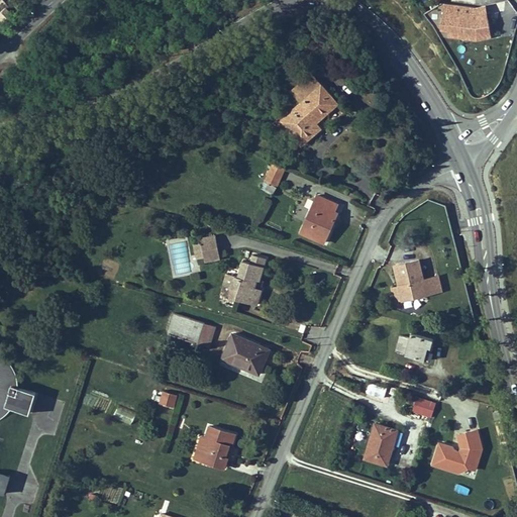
[(493,34),(487,4),(477,6),(443,2),(440,26),(447,29),(444,36),(478,37),(493,34)]
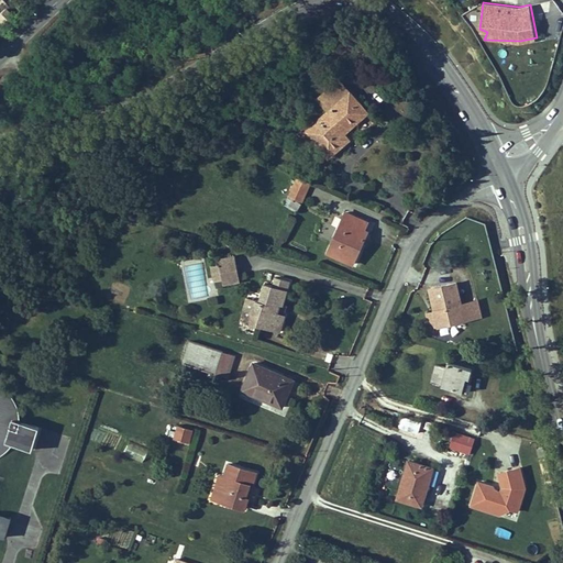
[(12,17),(6,8),(0,12),(0,21),(3,24),(12,17)]
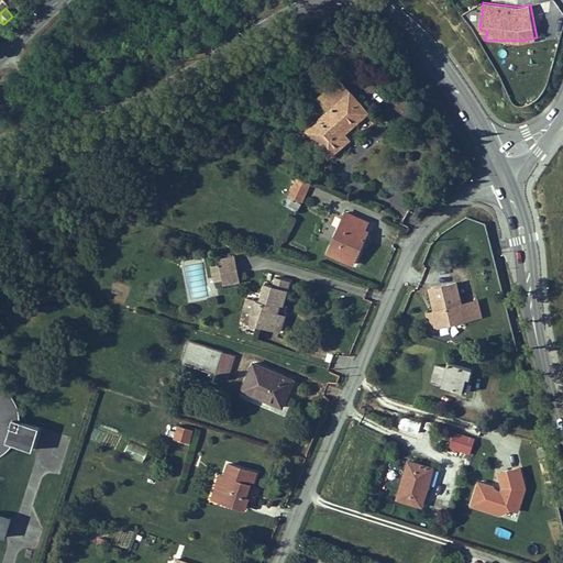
[(319,97),(330,110),(351,92),(340,80),(319,97)]
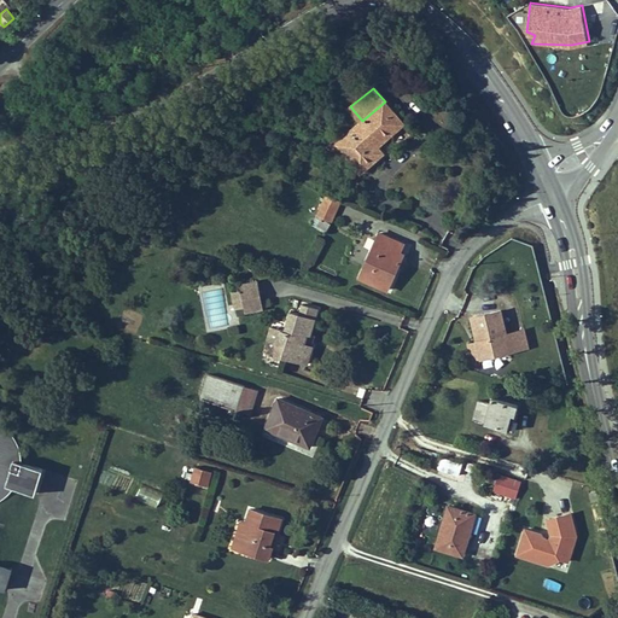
[(342,139),(348,146),(342,151),(362,174),(385,155),(379,149),(406,124),(385,101),(362,121),(342,139)]
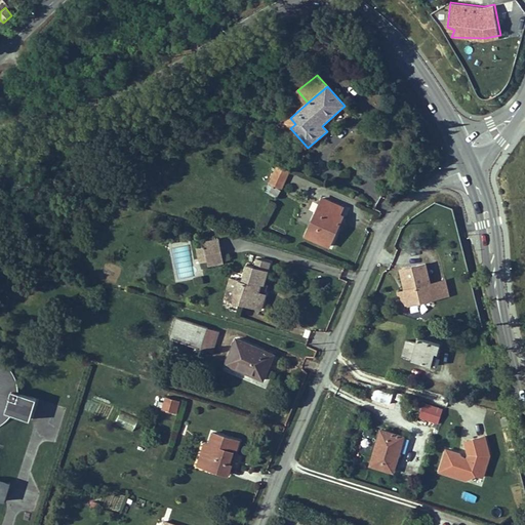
[(213,124),(220,128),(226,119),(218,115),(213,124)]
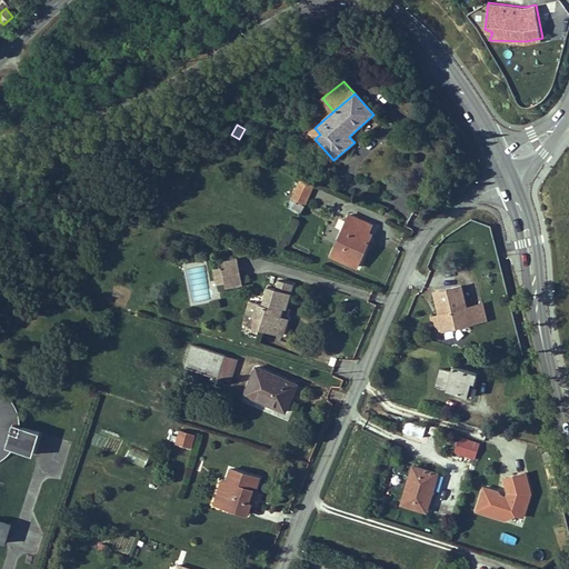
[(315,139),(320,135),(315,128),(309,132),(315,139)]
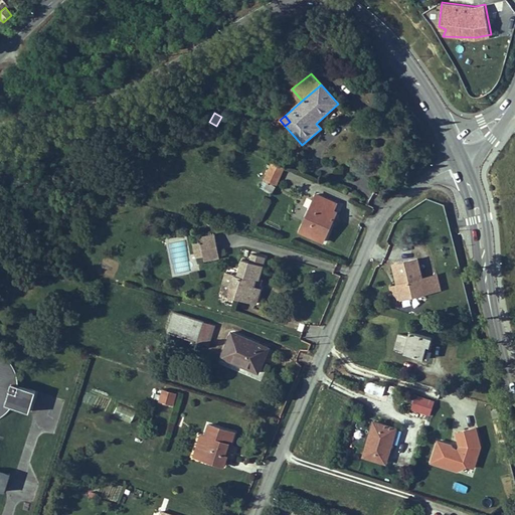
[(267,182),(263,189),(269,192),(271,194),(276,186),(284,168),(271,162),(264,180),(267,182)]
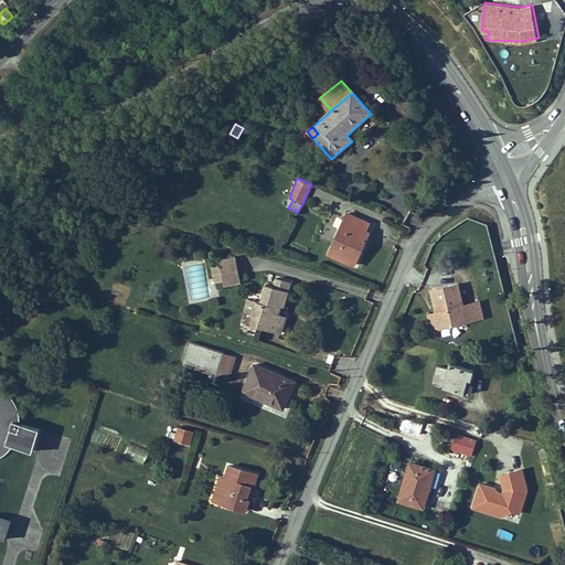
[(362,236),(364,230),(368,222),(347,212),(329,251),(352,259),(354,253),(358,254),(365,237),(362,236)]
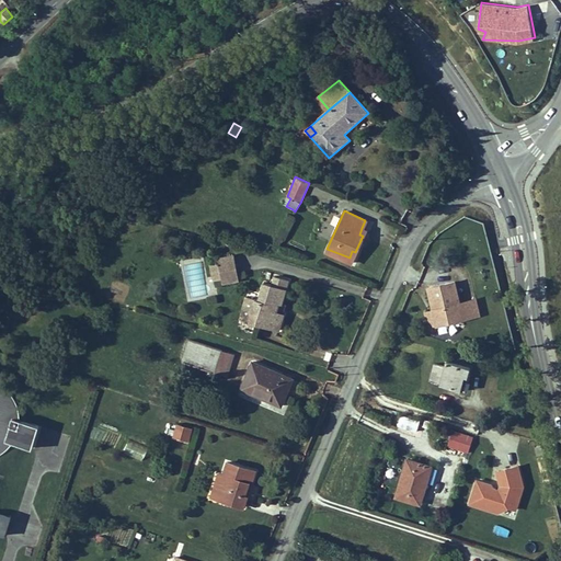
[(347,261),(350,258),(327,249),(325,252),(347,261)]
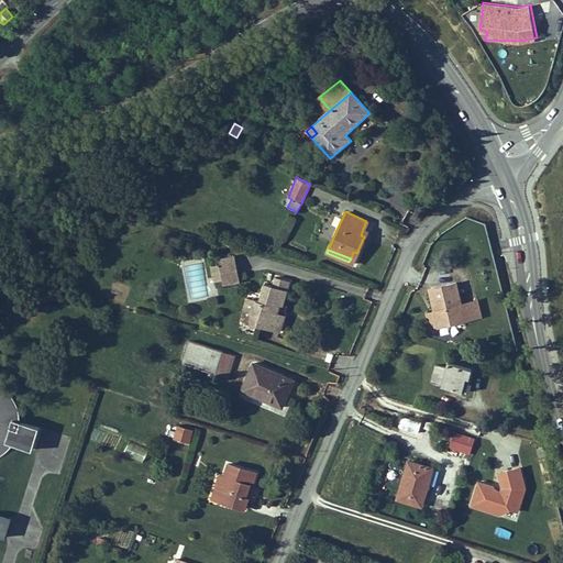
[(229,255),(212,258),(213,264),(217,278),(218,283),(234,279),(229,255)]
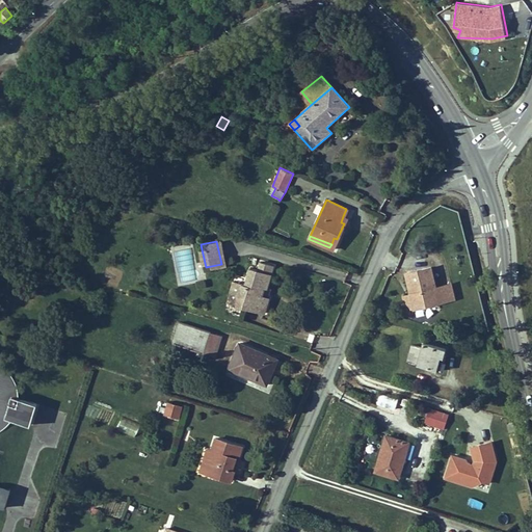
[(205,263),(202,249),(194,250),(197,265),(205,263)]
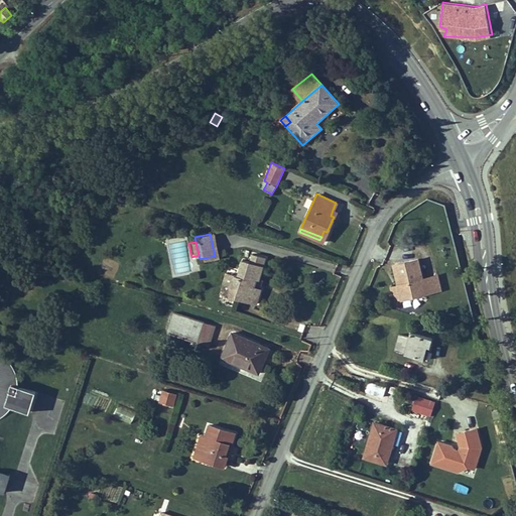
[(229,275),(226,286),(233,288),(230,297),(252,303),(257,288),(254,287),(250,286),(253,278),(255,279),(261,258),(248,254),(245,262),(238,260),(233,276),(229,275)]
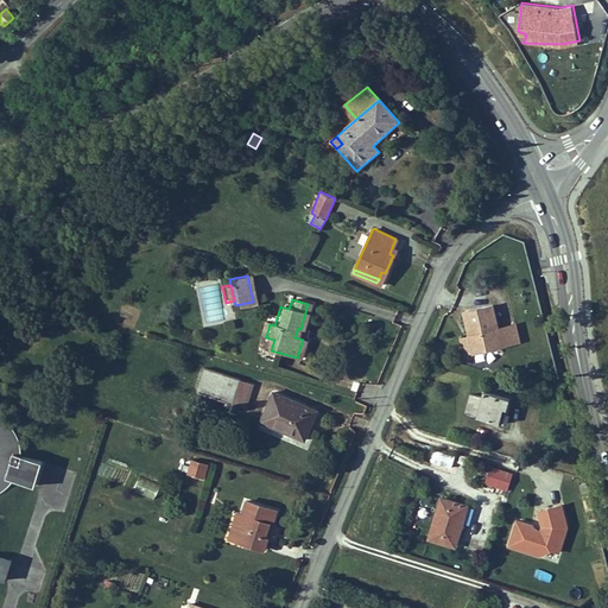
[(460,336),(463,354),(519,341),(514,322),(495,327),(491,304),(460,311),(466,335),(460,336)]
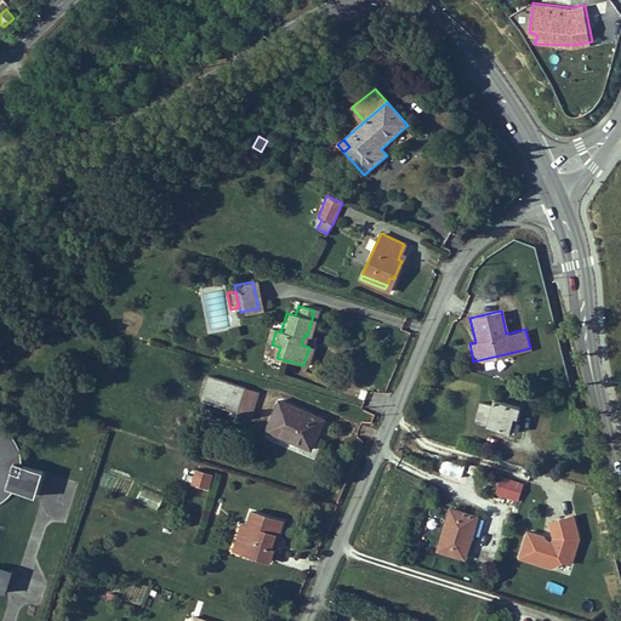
[(277,358),(280,347),(272,345),(269,355),(277,358)]
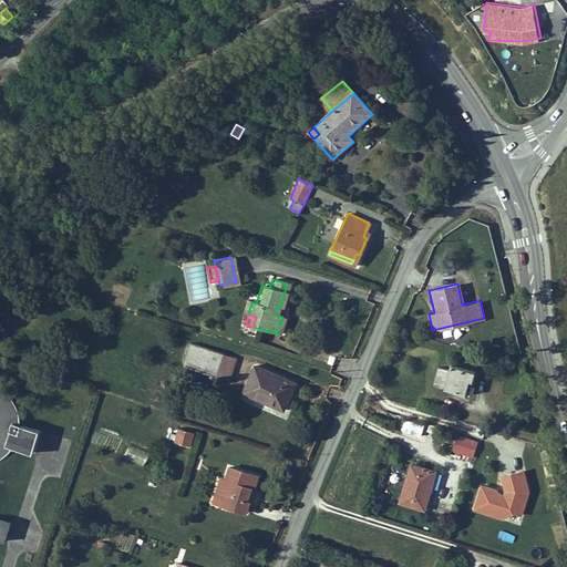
[(216,377),(224,353),(191,342),(183,366),(216,377)]
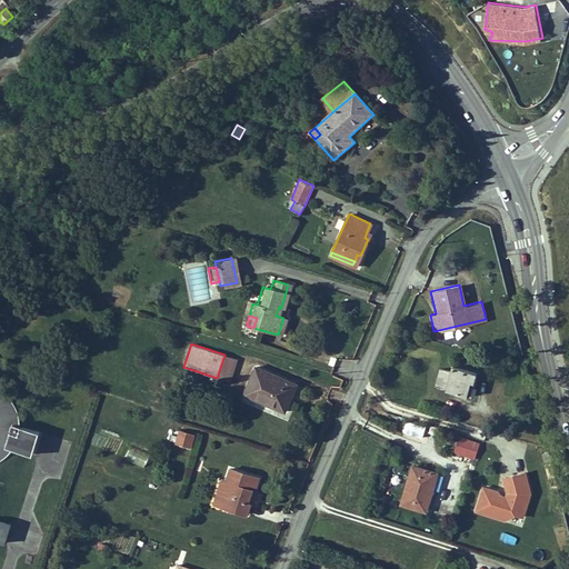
[(451,372),(440,369),(436,386),(447,389),(447,390),(467,396),(471,381),(475,382),(477,372),(453,366),(451,372)]
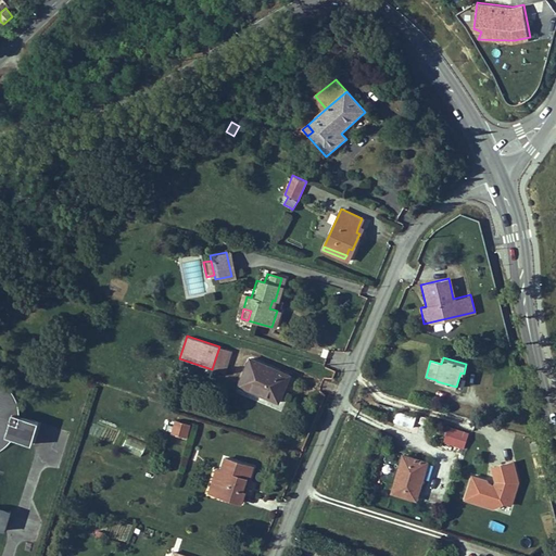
[(239,384),(278,402),(289,375),(250,358),(239,384)]
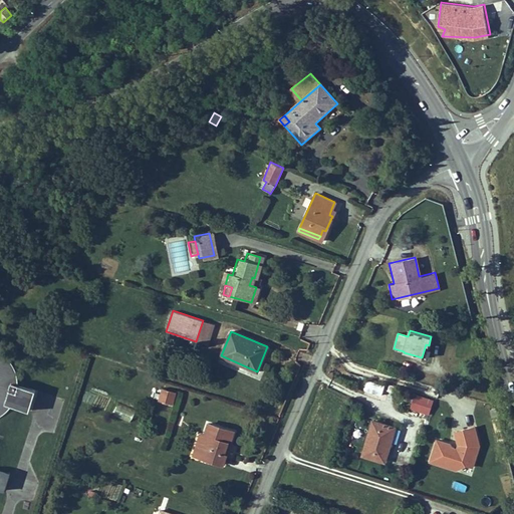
[(26,411),(32,393),(15,388),(15,383),(14,378),(13,375),(12,370),(9,366),(8,363),(6,361),(2,357),(0,355),(0,415),(2,414),(6,411),(7,409),(9,405),(26,411)]
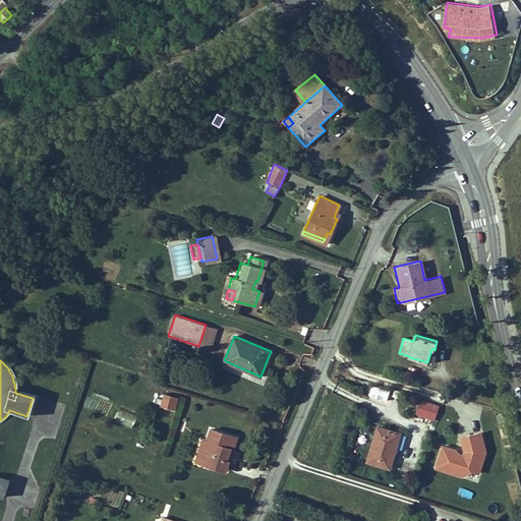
[(387,400),(390,391),(372,386),(369,396),(387,400)]
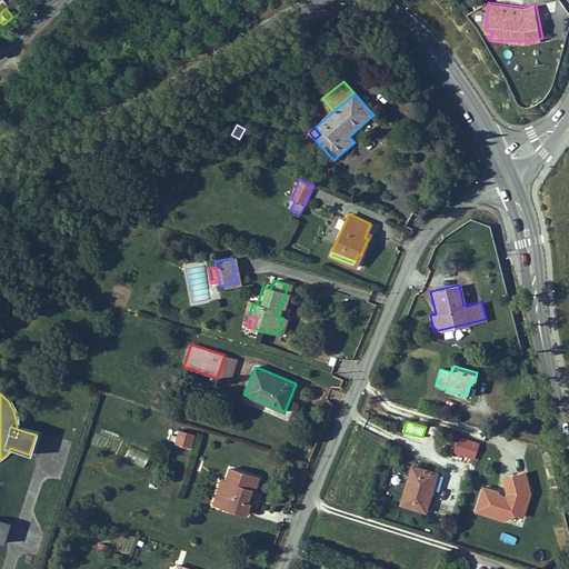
[(192,447),(195,438),(180,432),(177,441),(192,447)]
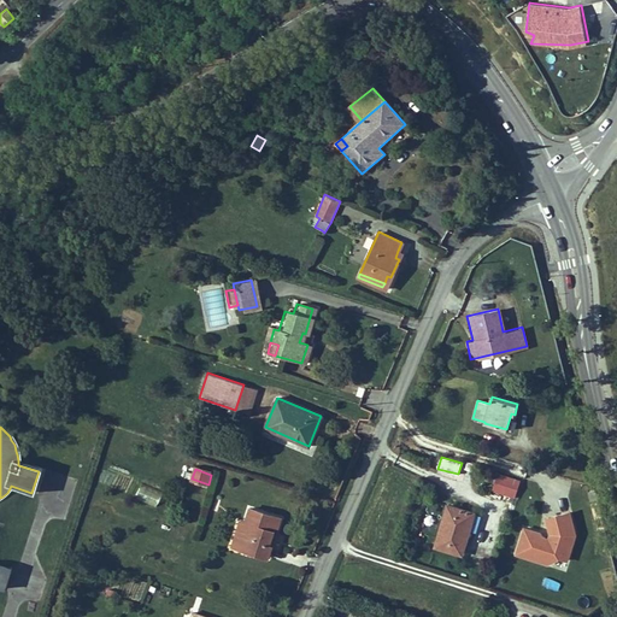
[(492,491),(516,497),(521,479),(495,472),(492,491)]
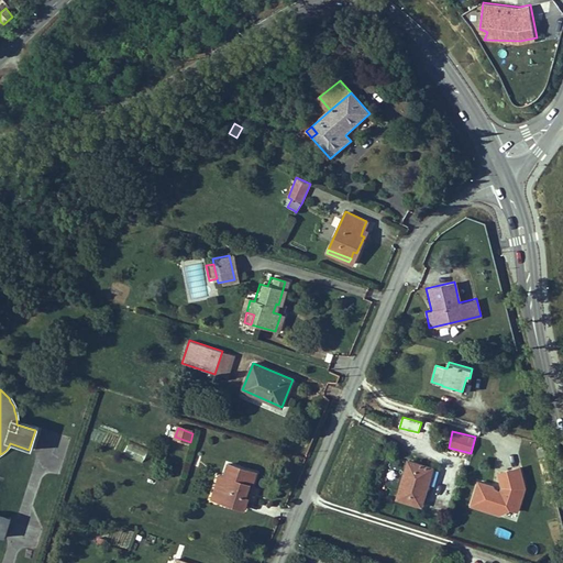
[(228,462),(223,475),(216,499),(244,509),(256,472),(228,462)]
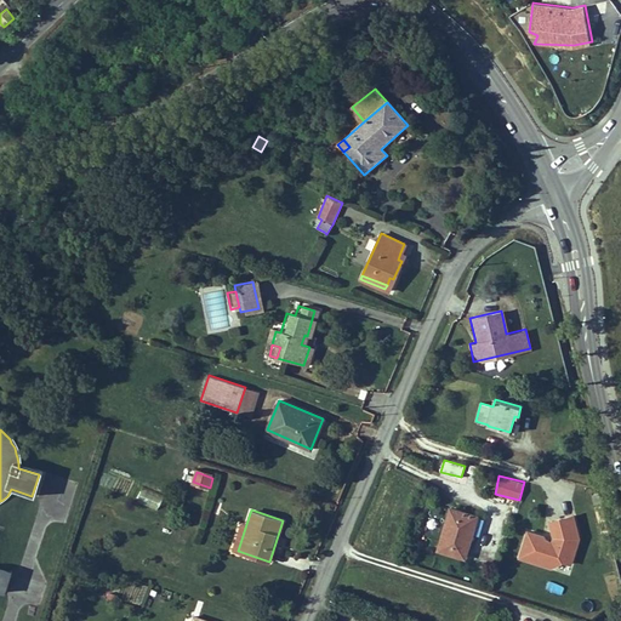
[(473,516),(450,510),(438,550),(465,557),(473,531),(468,530),(473,516)]
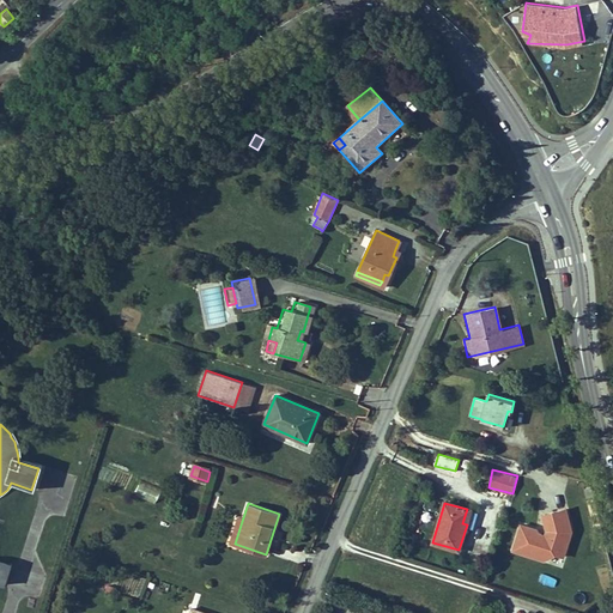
[(565,505),(541,514),(545,532),(520,521),(511,550),(548,563),(565,553),(574,528),(565,505)]
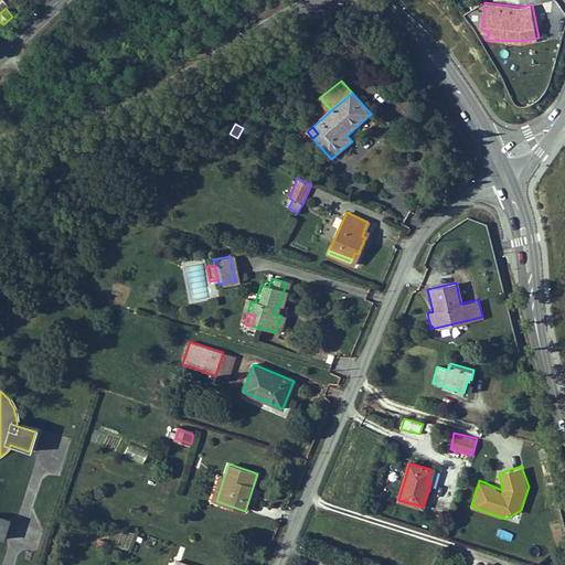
[(211,499),(216,501),(224,477),(220,475),(211,499)]
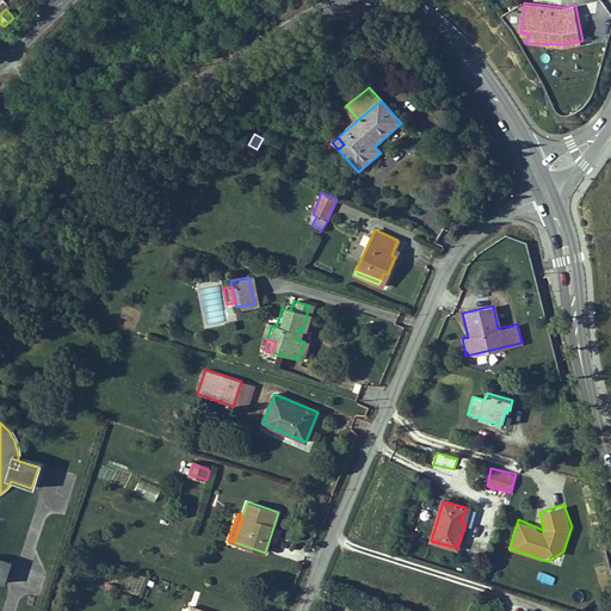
[(0,582),(5,584),(12,562),(0,559),(0,582)]
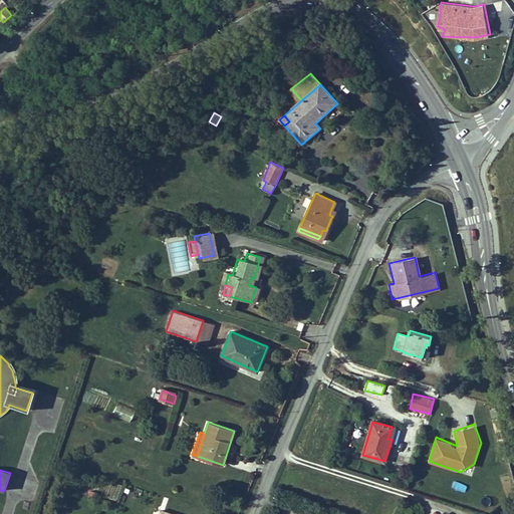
[(452,487),(464,491),(466,485),(454,481),(452,487)]
